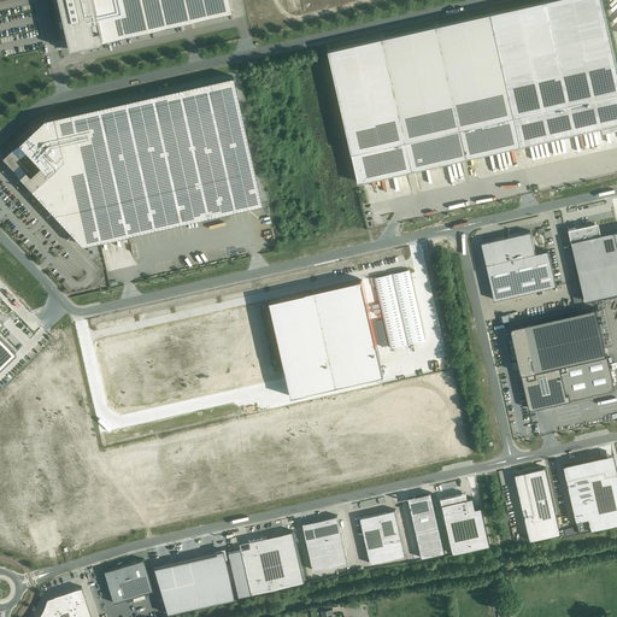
[(76,37),(77,47),(231,12),(228,0),(59,0),(60,5),(59,5),(63,19),(64,19),(68,39),(76,37)]
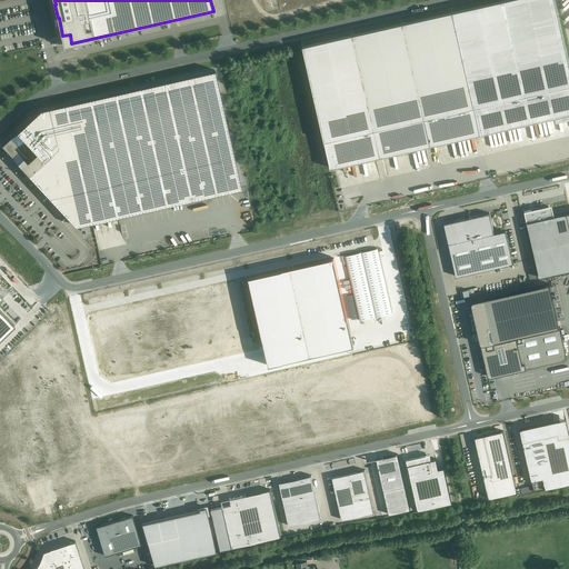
[(502,0),(503,0),(453,11),(481,133),(530,122),(556,117),(568,113),(568,61),(555,0),(502,0)]
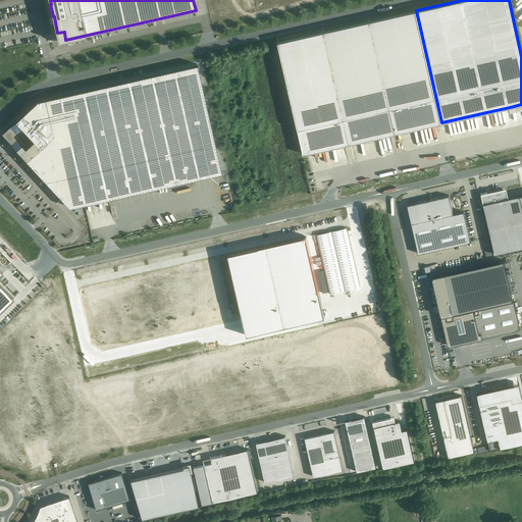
[(441,122),(416,10),(324,32),(350,144),(441,122)]
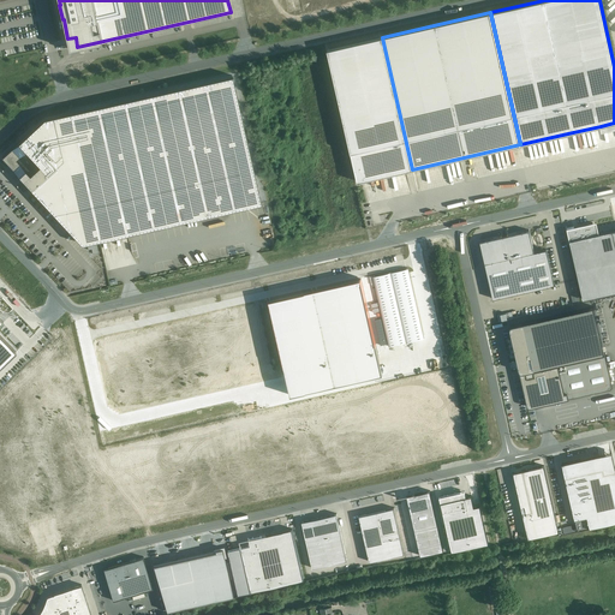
[(412,169),(382,37),(328,49),(358,181),(412,169)]
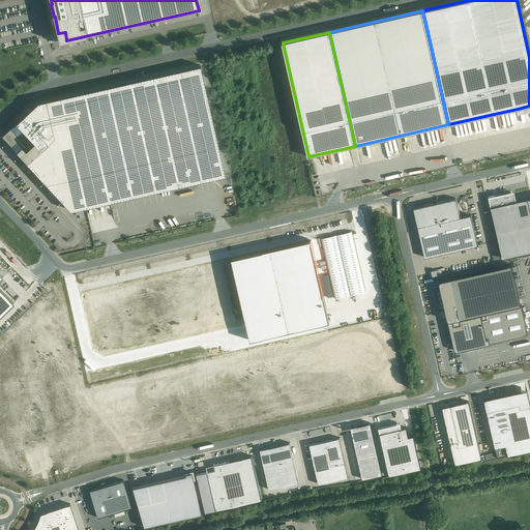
[(225,175),(200,65),(38,101),(2,136),(70,210),(225,175)]
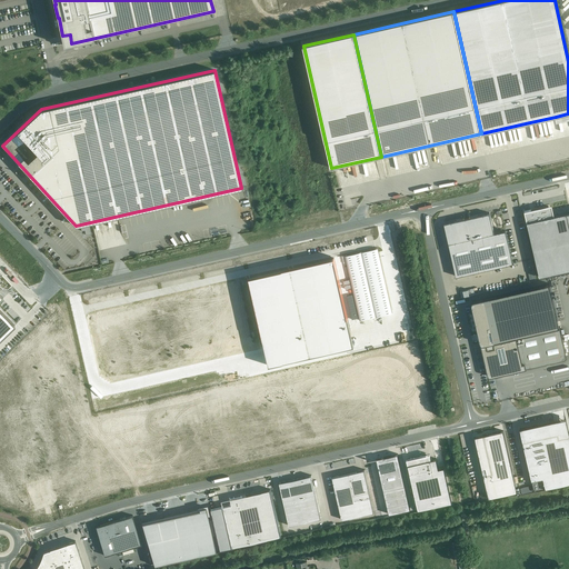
[(568,211),(551,216),(549,206),(525,211),(539,277),(568,270),(568,211)]
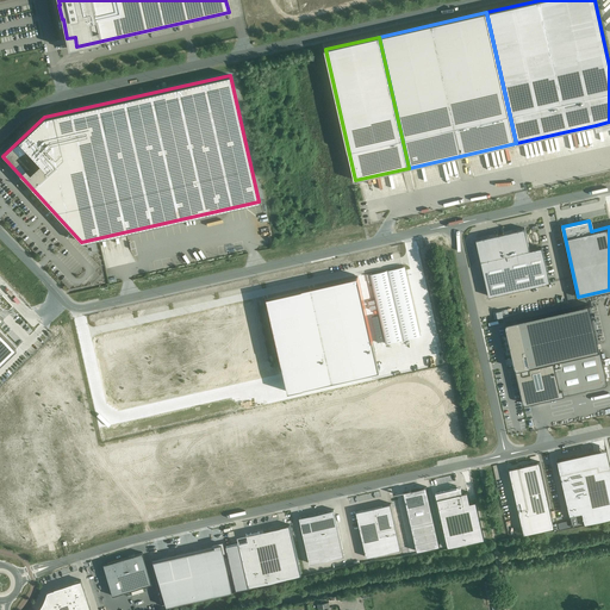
[(520,230),(471,241),(483,298),(545,284),(536,249),(524,251),(520,230)]
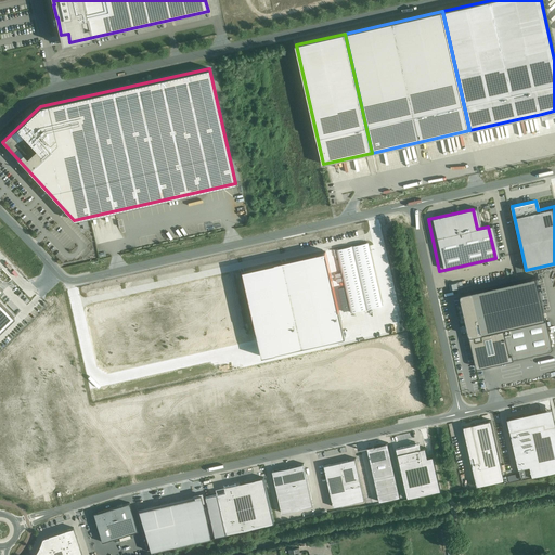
[(89,228),(88,219),(78,221),(79,226),(82,224),(84,229),(89,228)]
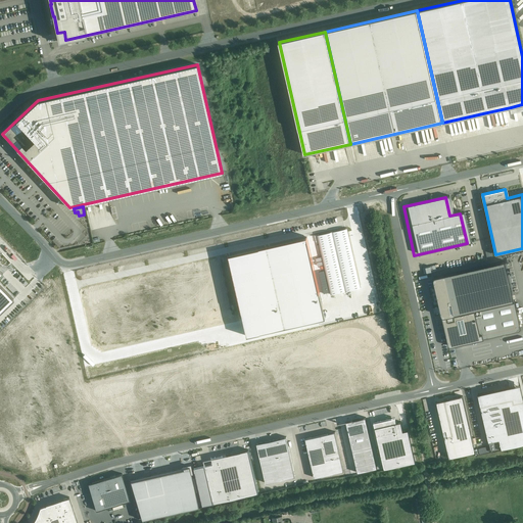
[(317,235),(330,295),(361,288),(346,228),(317,235)]
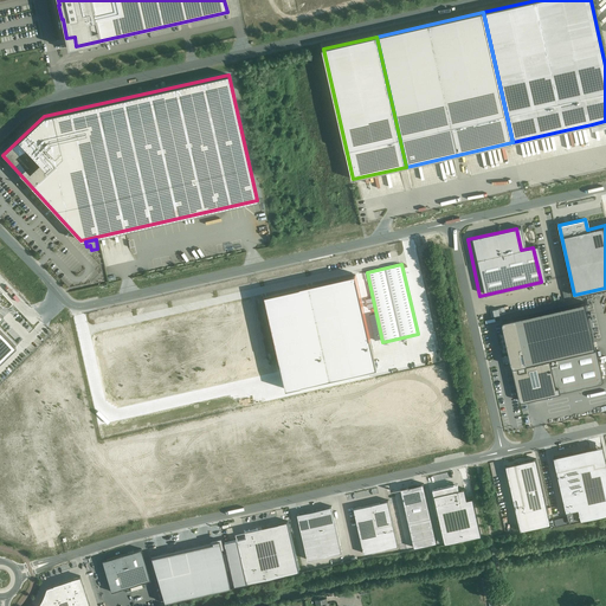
[(232,376),(238,399),(376,368),(355,275),(217,307),(232,376)]
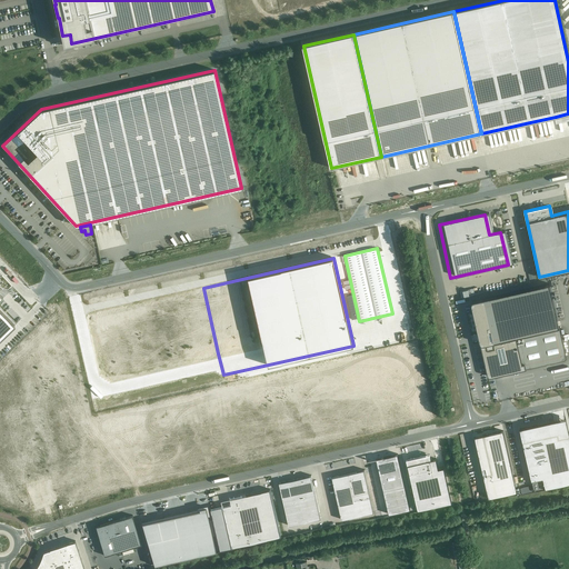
[(550,283),(470,301),(488,379),(568,360),(550,283)]
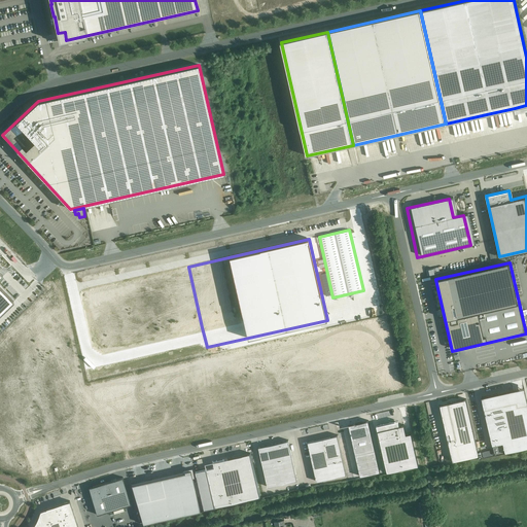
[(326,273),(321,274),(326,295),(331,294),(326,273)]
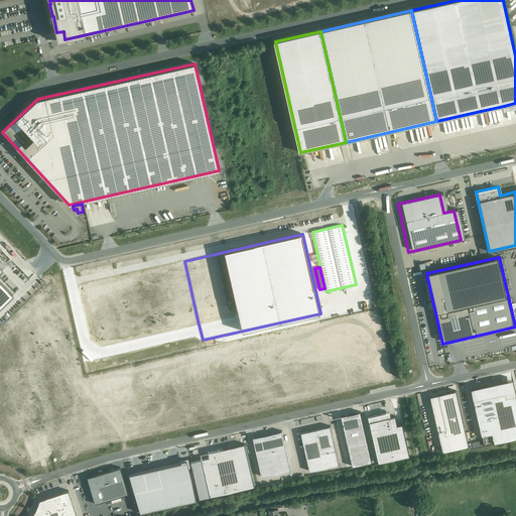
[(0,306),(13,294),(0,280),(0,306)]
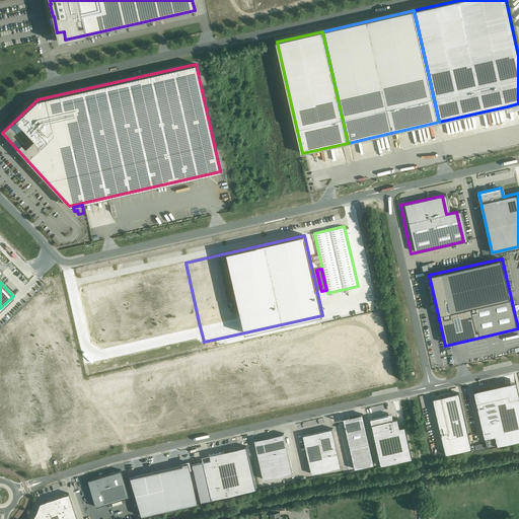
[(518,440),(518,397),(510,399),(507,387),(480,393),(482,401),(476,402),(487,448),(518,440)]
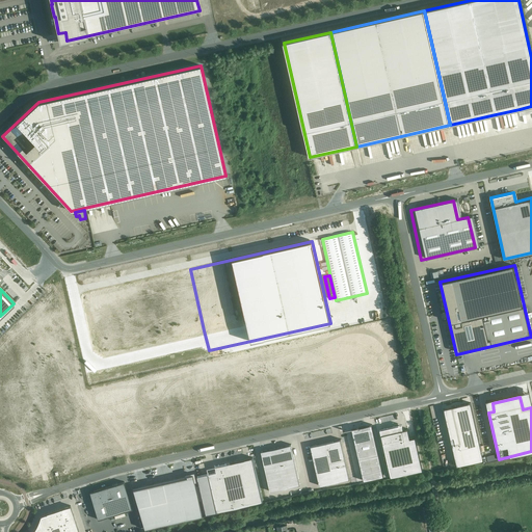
[(471,402),(444,408),(457,467),(483,460),(471,402)]
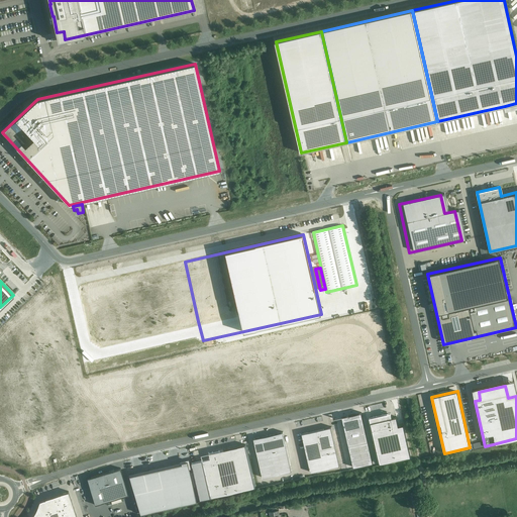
[(373,462),(362,412),(342,417),(353,468),(373,462)]
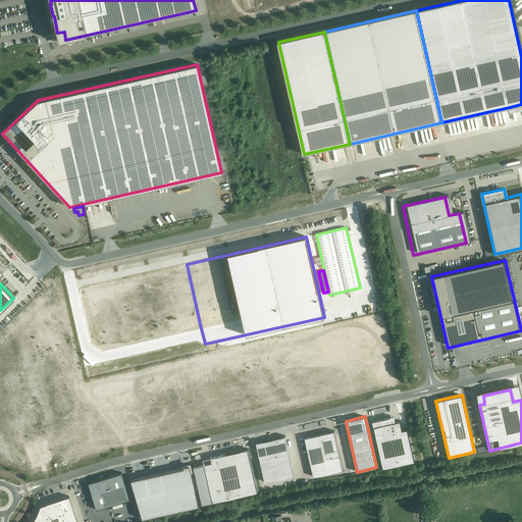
[(415,461),(408,428),(403,429),(401,420),(395,421),(394,417),(373,421),(383,468),(415,461)]
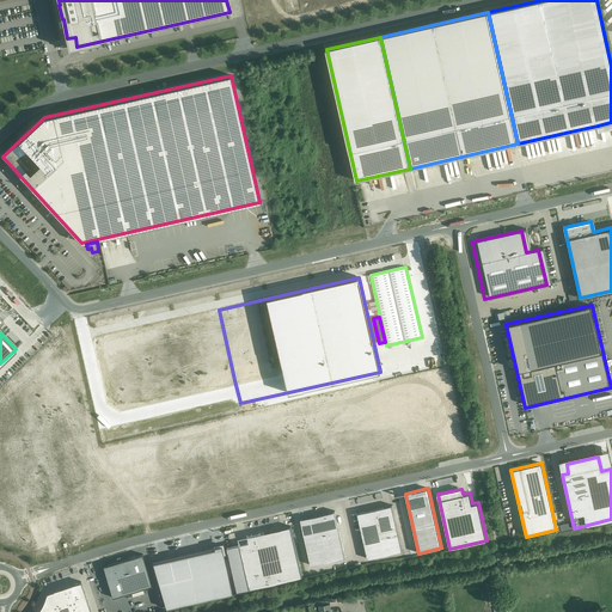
[(403,551),(392,505),(357,513),(367,560),(403,551)]
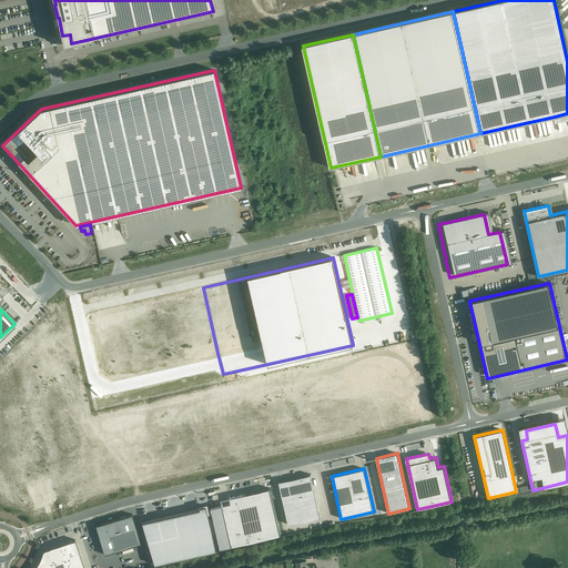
[(311,474),(279,482),(288,525),(321,517),(311,474)]
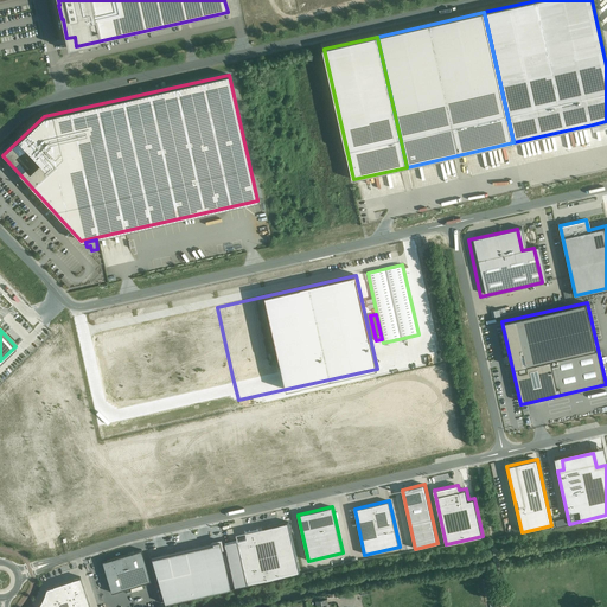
[(246,538),(236,541),(247,585),(300,573),(288,522),(244,531),(246,538)]
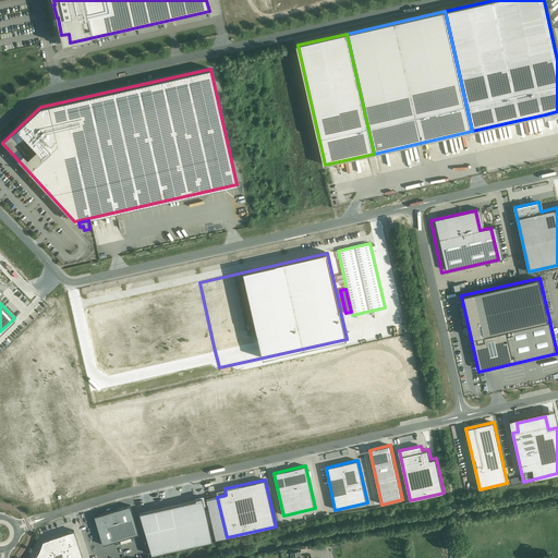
[(140,513),(152,555),(210,542),(201,498),(194,500),(194,501),(140,513)]
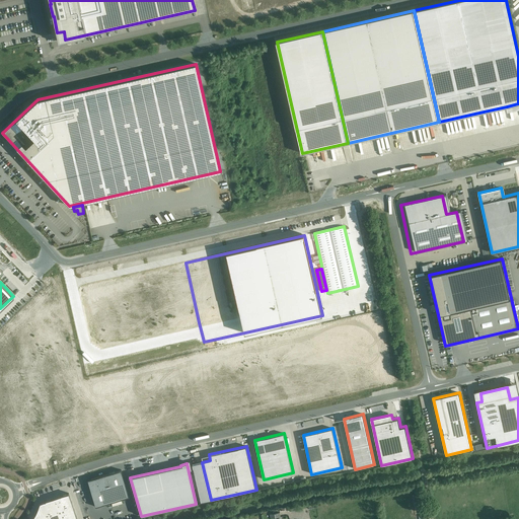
[(87,479),(86,479),(86,480),(87,480),(89,489),(89,490),(95,507),(129,497),(121,469),(115,471),(109,473),(109,472),(102,474),(101,474),(101,475),(91,478),(87,479)]
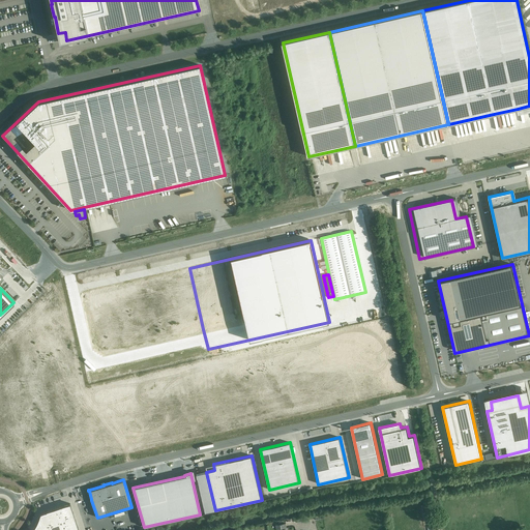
[(79,529),(70,503),(46,511),(47,511),(40,513),(39,516),(39,517),(39,518),(38,520),(37,521),(37,523),(36,524),(35,525),(35,527),(34,528),(33,529),(32,529),(79,529)]
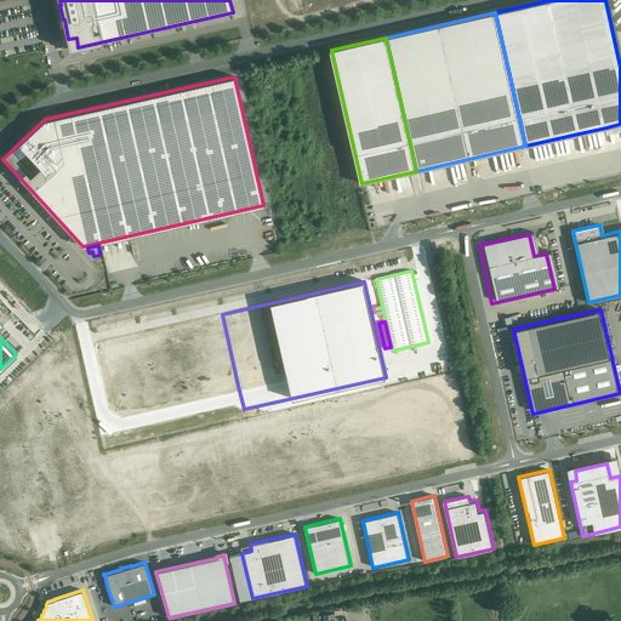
All buildings are outlined.
